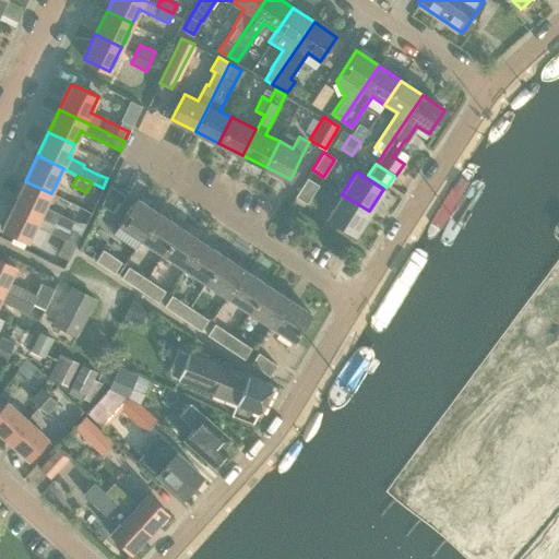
[(307,203),(318,185),(307,178),(295,197),(307,203)]
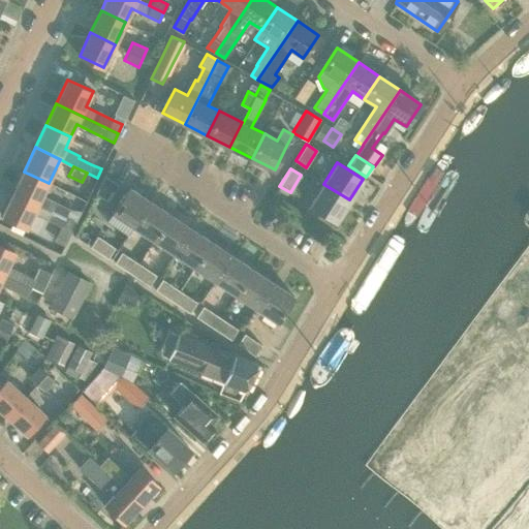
[(24,172),(11,196),(72,225),(74,220),(65,216),(68,210),(56,204),(41,197),(49,183),(24,172)]
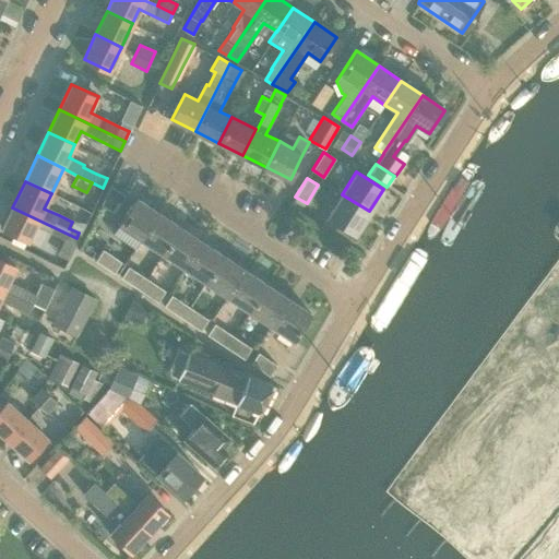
[(109,186),(100,203),(114,213),(125,195),(109,186)]
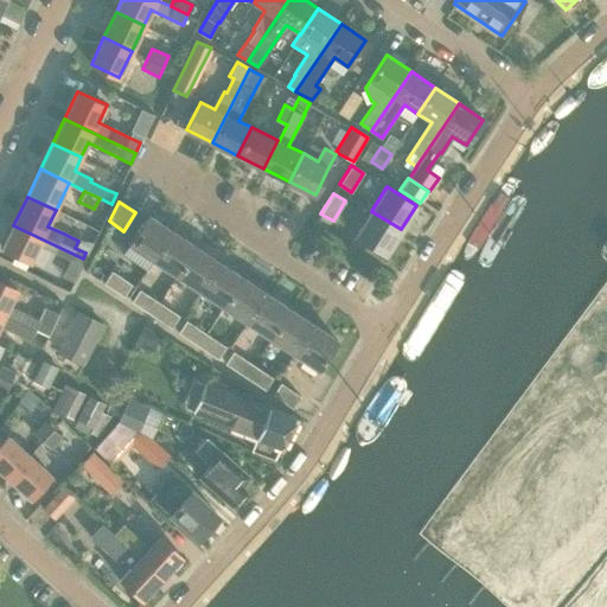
[(385,253),(401,229),(371,211),(356,235),(385,253)]
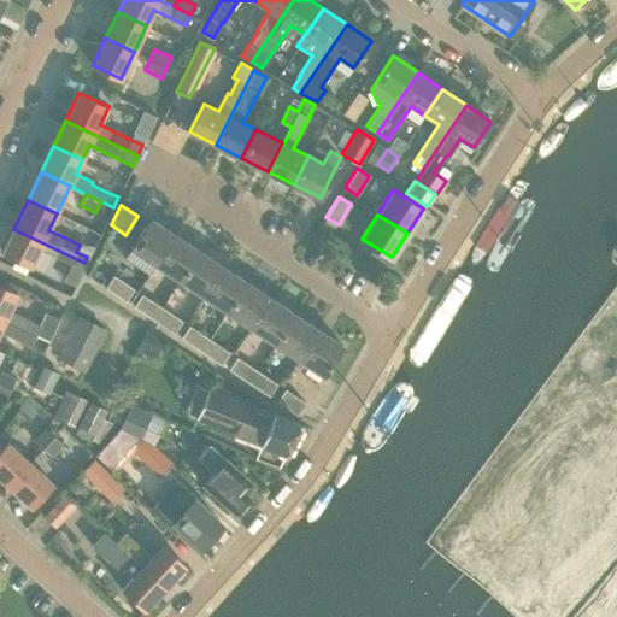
[(156,264),(175,235),(151,218),(131,248),(156,264)]
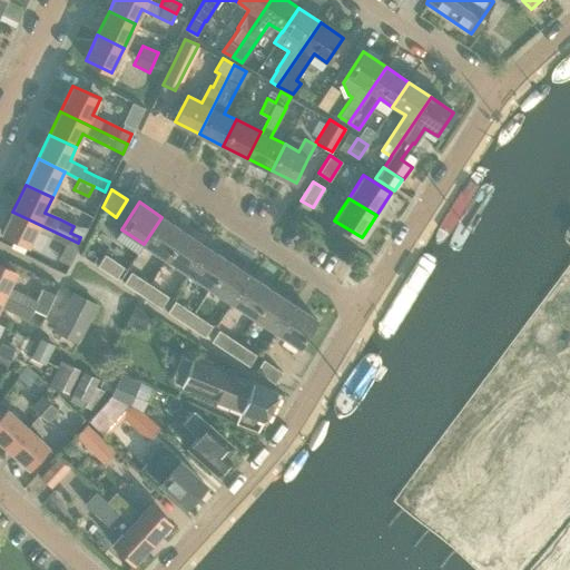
[(78,243),(12,212),(3,232),(29,245),(36,231),(66,245),(66,243),(76,247),(78,243)]
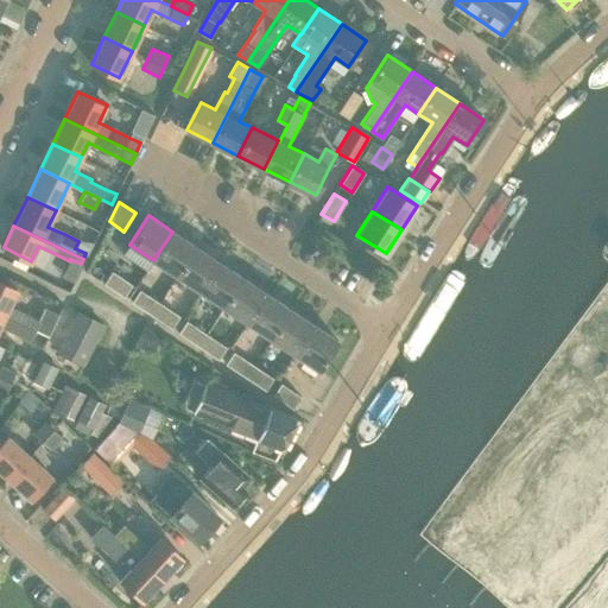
[(177,277),(196,247),(172,232),(153,260),(177,277)]
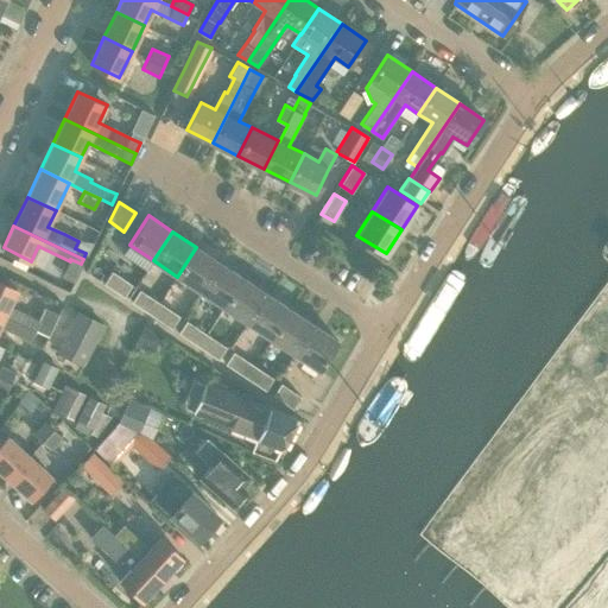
[(200,292),(220,263),(196,247),(177,277),(200,292)]
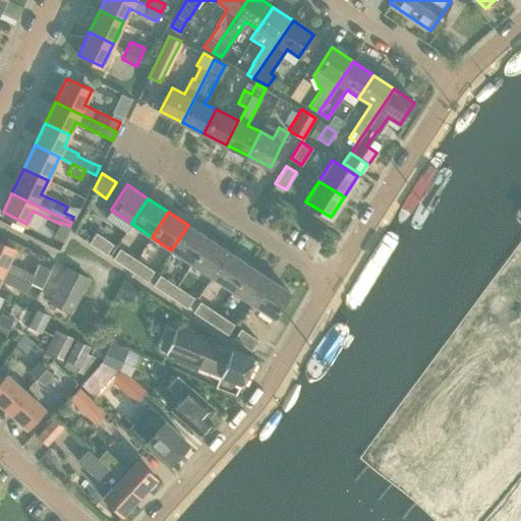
[(191,264),(208,238),(188,225),(171,250),(191,264)]
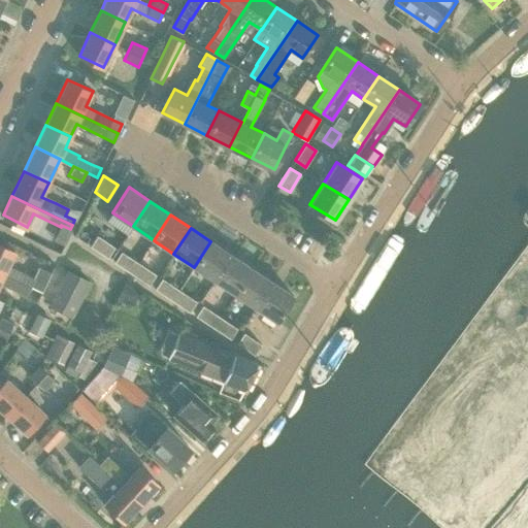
[(107,258),(113,248),(97,236),(90,245),(107,258)]
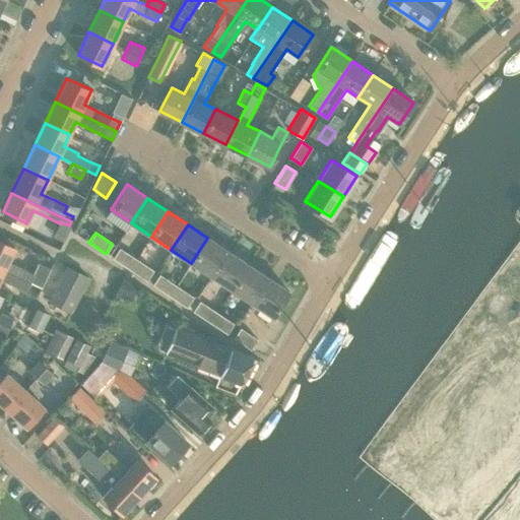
[(211,276),(228,251),(207,238),(191,263),(211,276)]
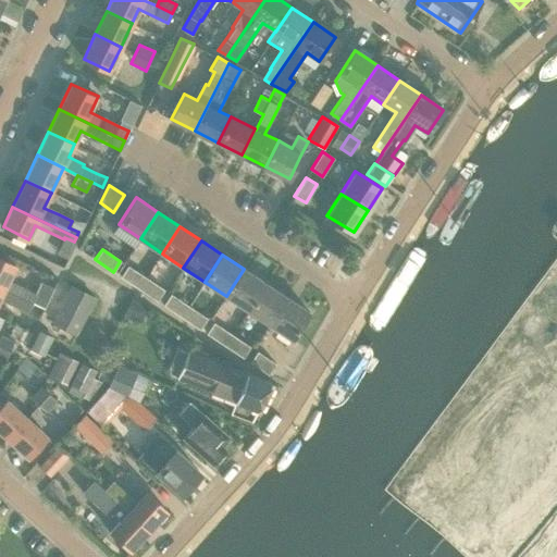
[(0,287),(33,302),(42,308),(53,286),(41,281),(35,293),(9,281),(16,265),(0,257),(0,287)]
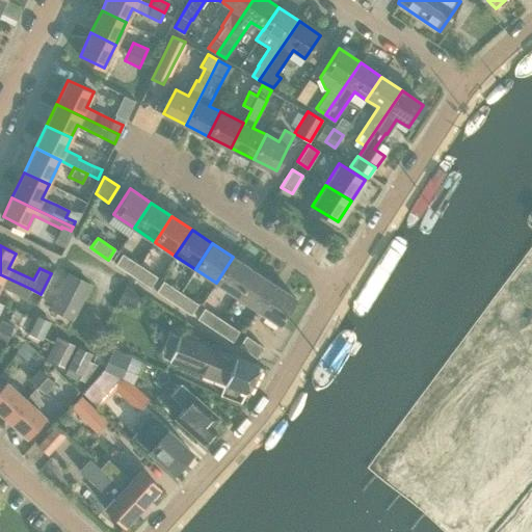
[(133,275),(139,265),(122,254),(115,264),(133,275)]
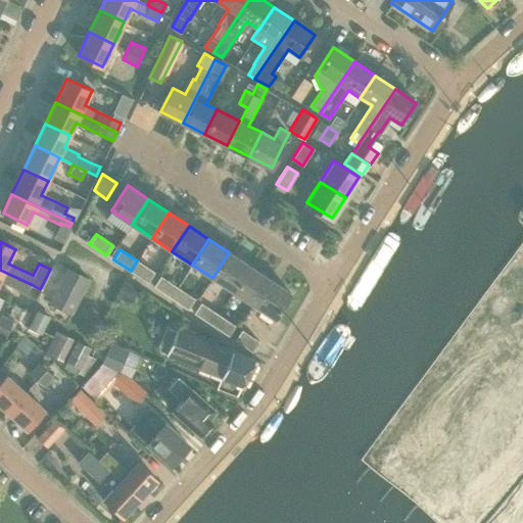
[(233,291),(249,266),(229,252),(212,278),(233,291)]
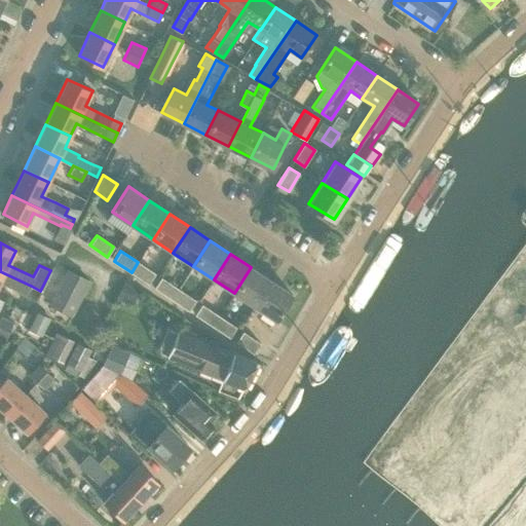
[(138,262),(132,272),(148,284),(154,273),(138,262)]
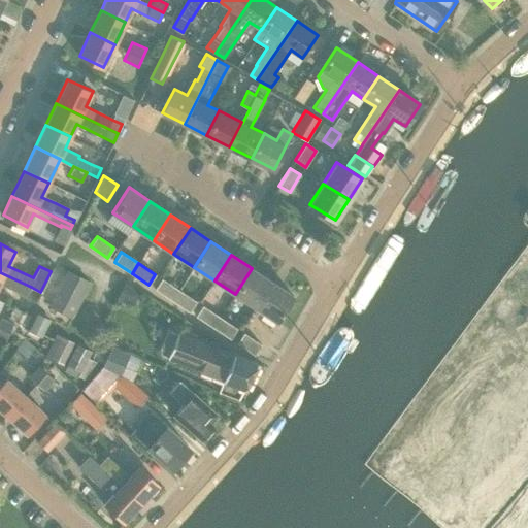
[(255,307),(272,282),(252,268),(235,294),(255,307)]
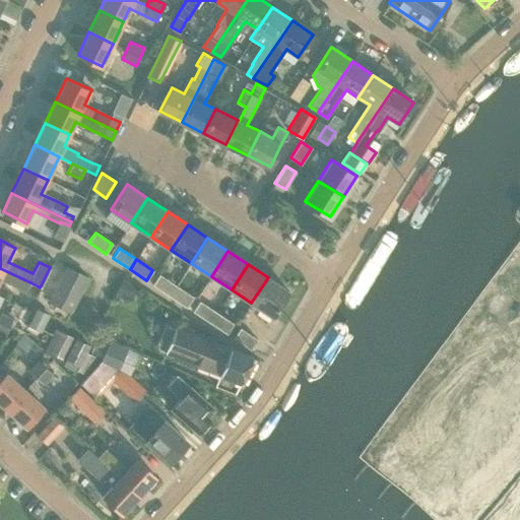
[(73,311),(89,276),(66,265),(50,300),(46,308),(59,314),(63,306),(73,311)]
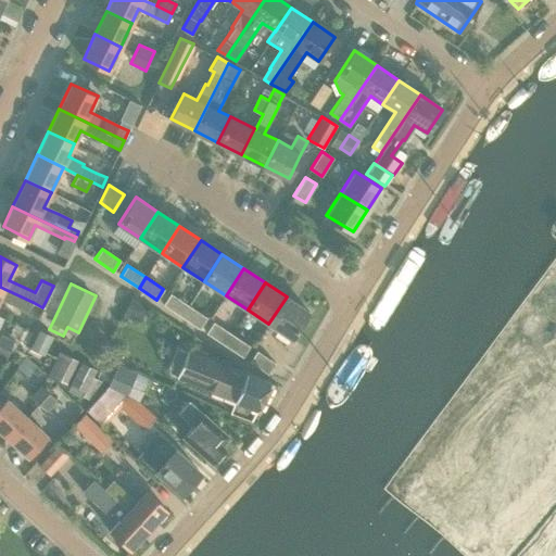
[(0,299),(27,313),(33,302),(0,287),(0,299)]
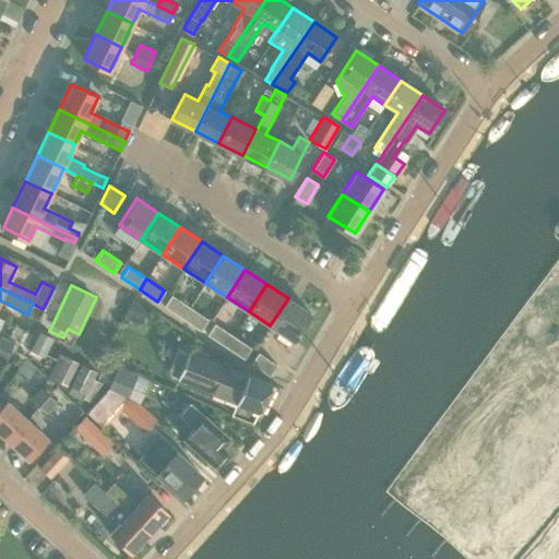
[(164,306),(181,318),(189,307),(171,295),(164,306)]
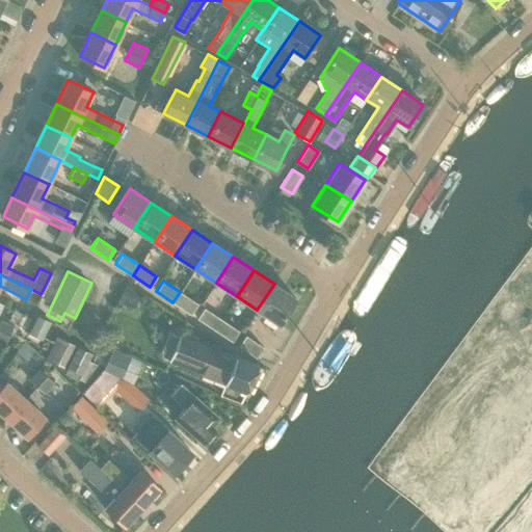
[(295,298),(274,284),(257,310),(278,323),(295,298)]
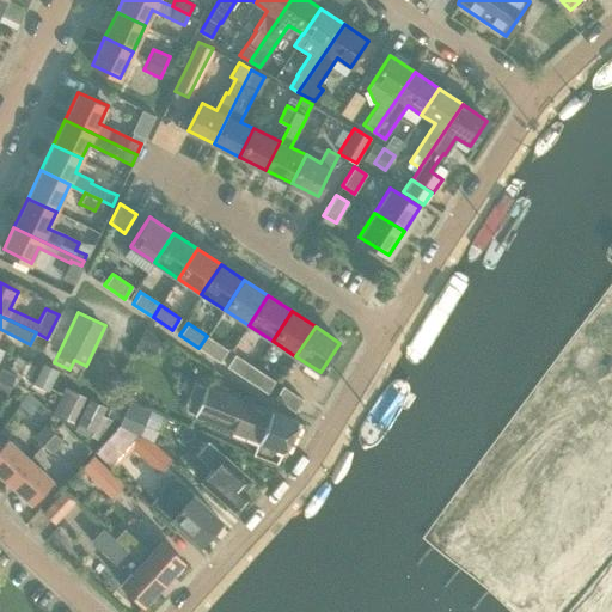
[(207,336),(199,348),(220,362),(227,350),(207,336)]
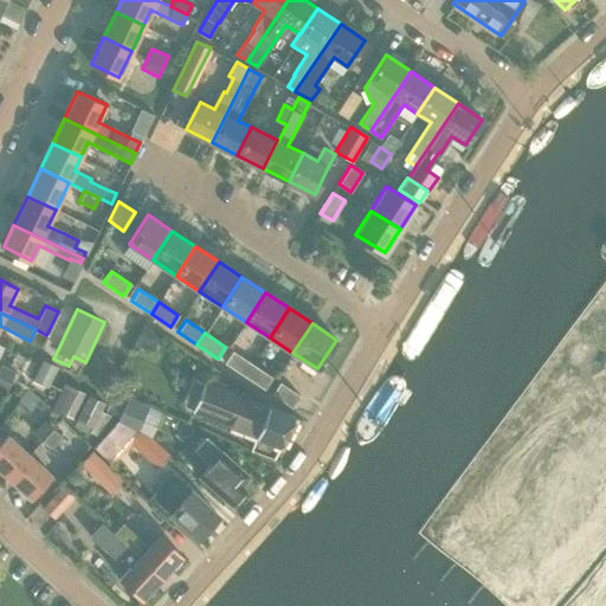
[(225,363),(243,375),(251,363),(232,350),(225,363)]
